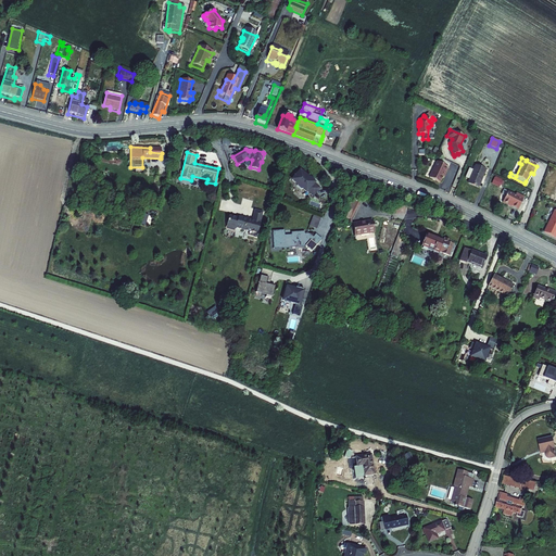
[(429,177),(440,182),(444,174),(445,174),(449,167),(437,162),(429,177)]
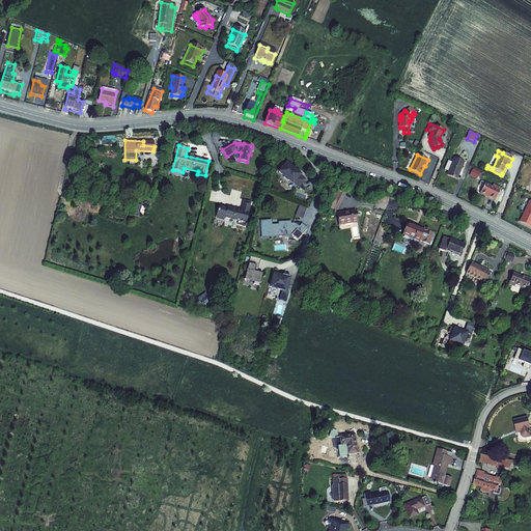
[(447,175),(456,179),(464,163),(454,159),(452,163),(448,161),(444,170),(448,171),(447,175)]
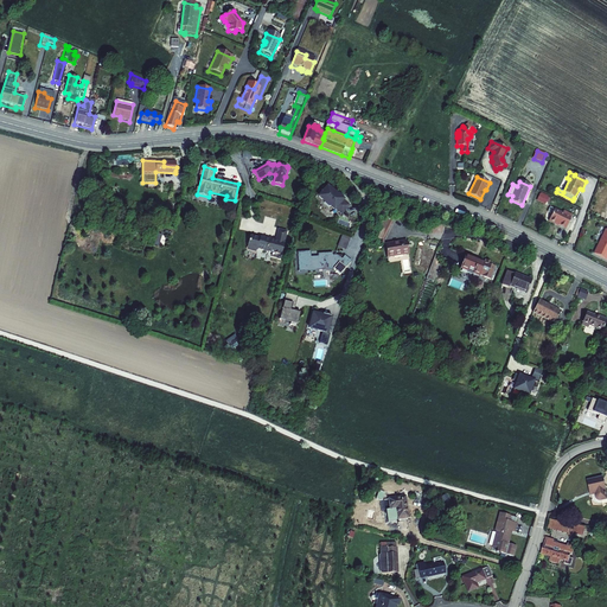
[(332,191),(326,186),(323,190),(324,191),(319,197),(324,200),(324,203),(328,208),(330,206),(334,209),(340,213),(344,210),(345,211),(350,205),(339,197),(339,196),(337,196),(336,195),(333,193),(331,192),(332,191)]
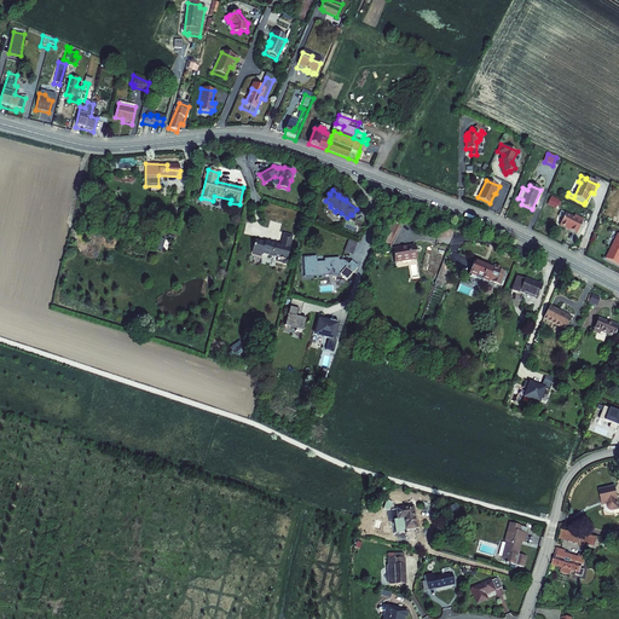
[(393,219),(400,223),(409,223),(410,218),(404,217),(397,212),(393,219)]
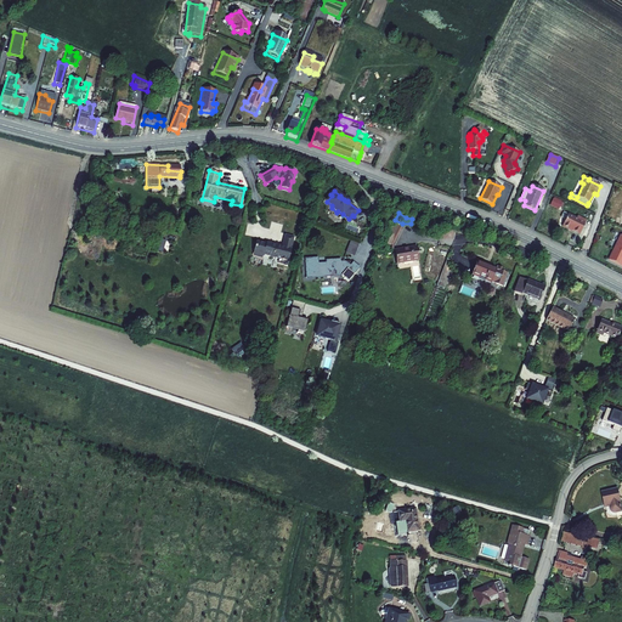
[(580,235),(586,221),(577,216),(576,219),(569,214),(564,224),(561,226),(572,232),(572,231),(580,235)]
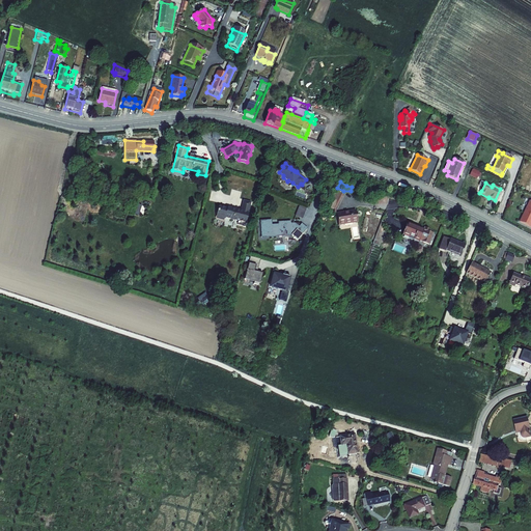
[(335,207),(343,191),(337,188),(329,203),(335,207)]
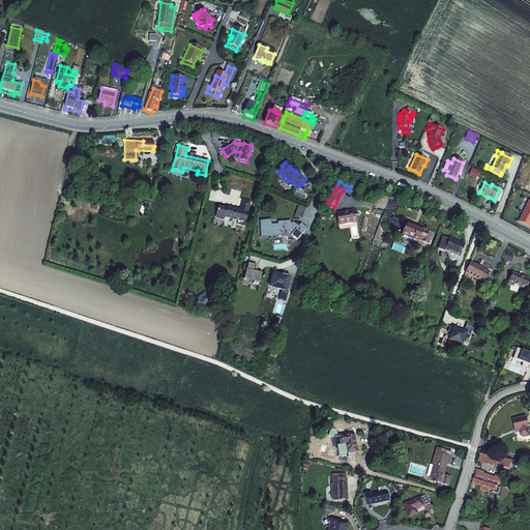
[(463,199),(476,206),(478,203),(465,196),(463,199)]
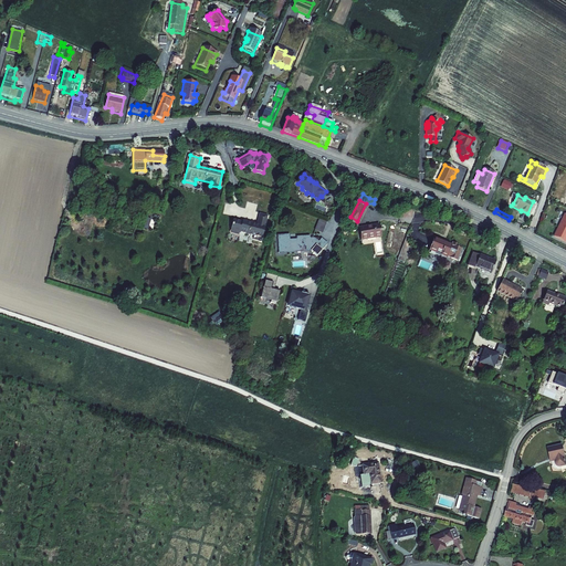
[(242,222),(233,220),(233,221),(231,228),(230,231),(232,231),(231,232),(239,234),(239,233),(240,233),(240,232),(253,237),(253,239),(261,241),(261,238),(262,239),(264,228),(268,216),(260,213),(257,226),(242,221),(242,222)]
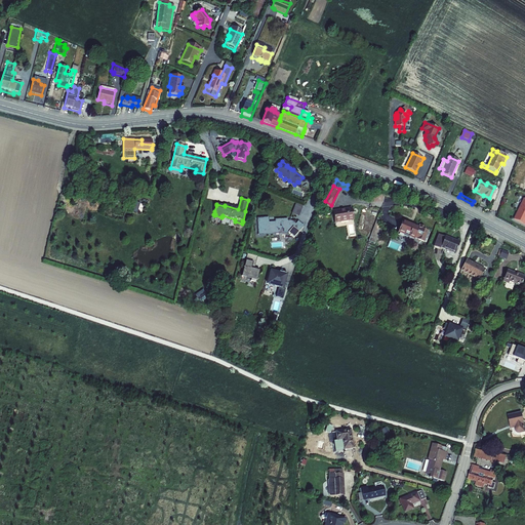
[(514,219),(524,225),(524,199),(514,219)]
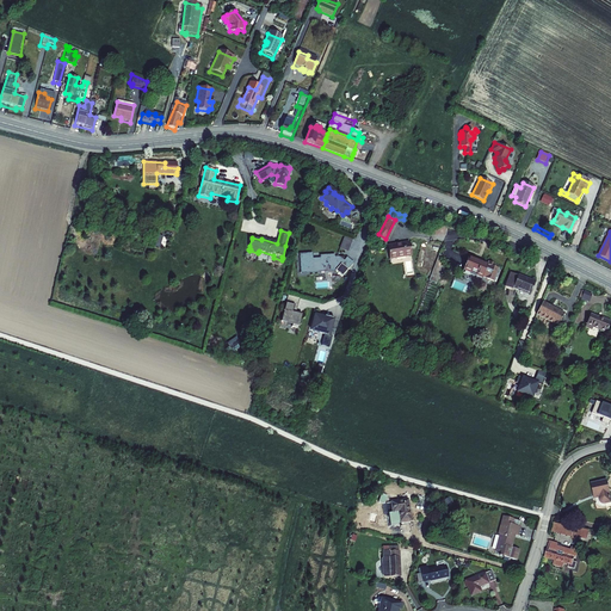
[(347,252),(352,239),(344,236),(339,248),(347,252)]
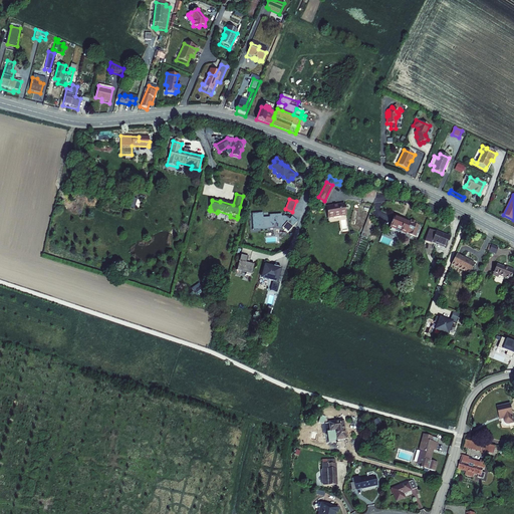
[(328,218),(345,215),(344,204),(326,207),(328,218)]
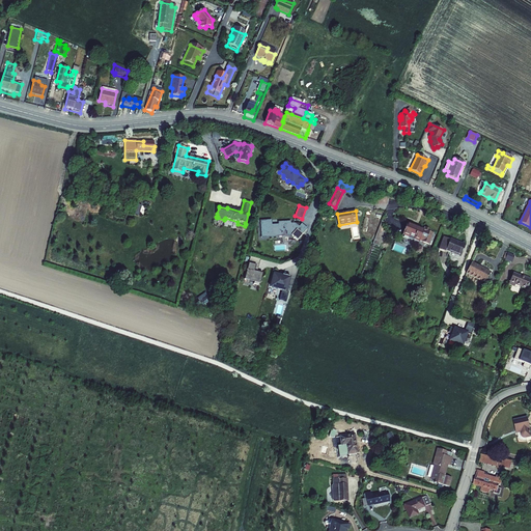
[(267,233),(267,238),(291,235),(298,241),(307,229),(301,224),(299,227),(295,224),(290,224),(290,222),(282,223),(283,225),(278,225),(271,226),(271,221),(260,222),(261,234),(267,233)]
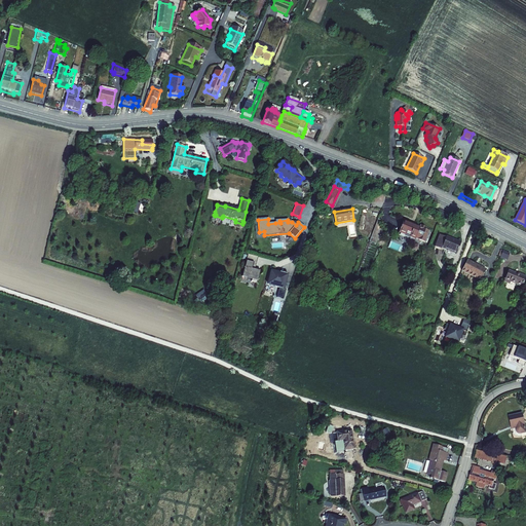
[(410,237),(425,242),(429,231),(425,229),(426,227),(420,225),(419,227),(404,221),(399,232),(405,235),(404,236),(410,238),(410,237)]
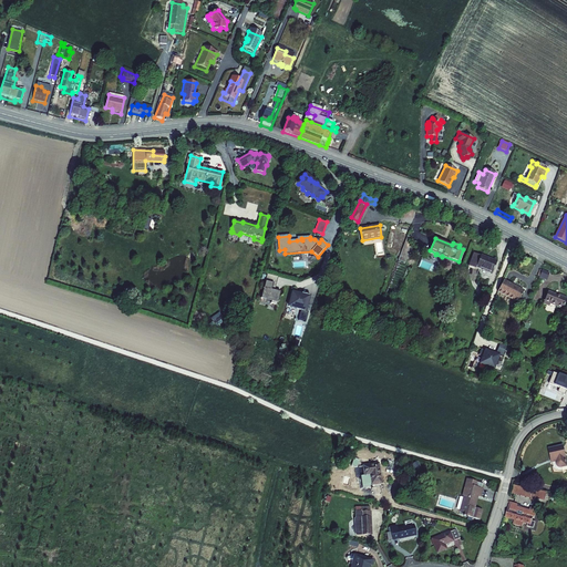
[(404,246),(400,260),(406,263),(411,248),(404,246)]
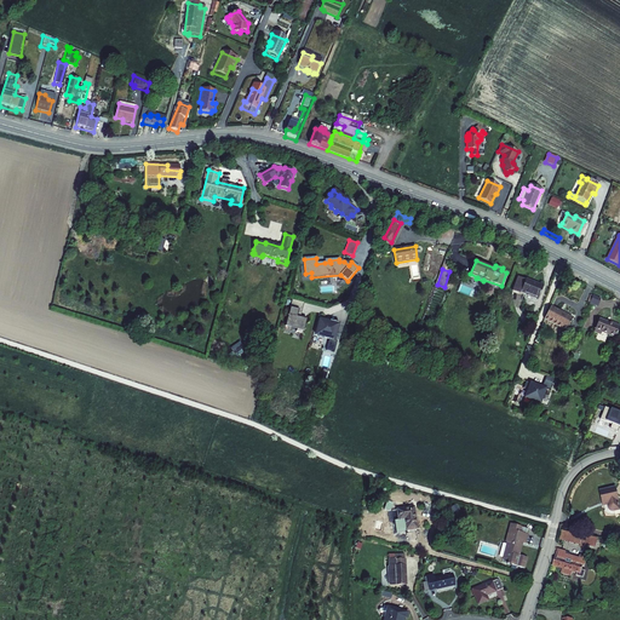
[(543,287),(517,277),(512,291),(520,294),(521,292),(538,299),(543,287)]
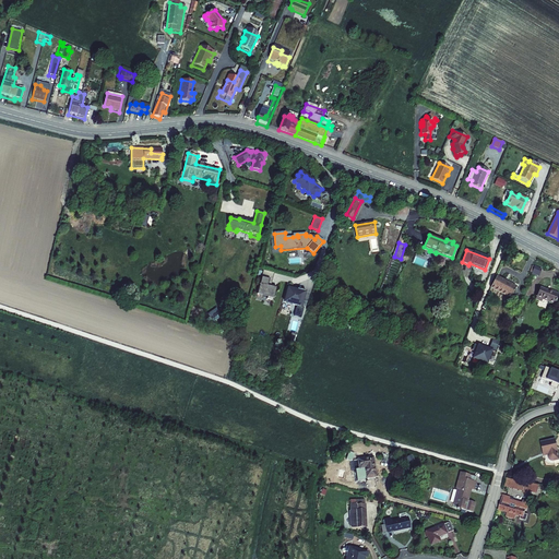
[(542,270),(534,266),(532,273),(537,275),(538,273),(539,274),(542,270)]
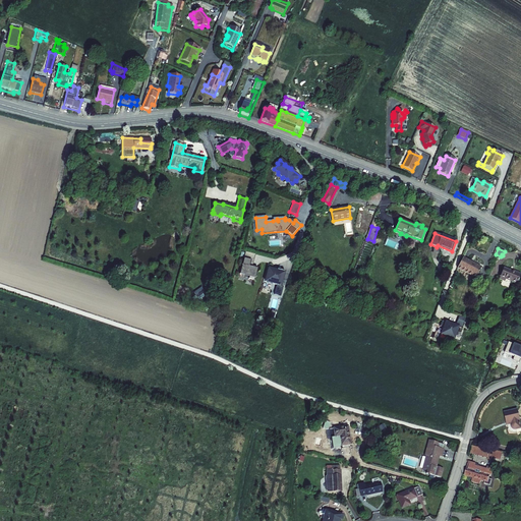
[(462,257),(457,269),(475,279),(481,268),(462,257)]
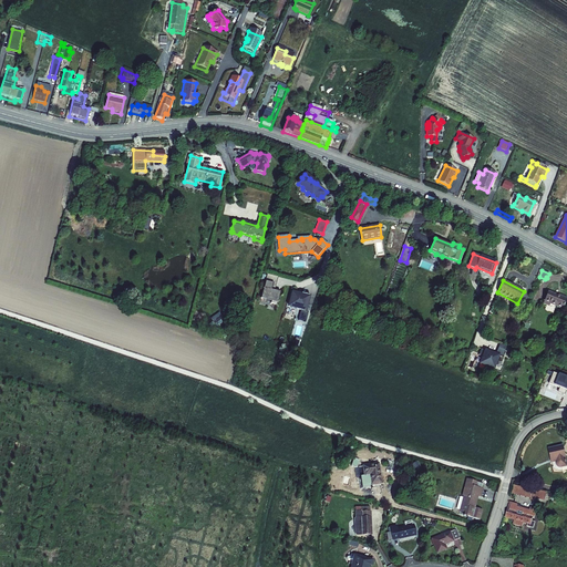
[(265,281),(260,298),(271,301),(270,303),(277,305),(279,294),(270,291),(272,284),(265,281)]
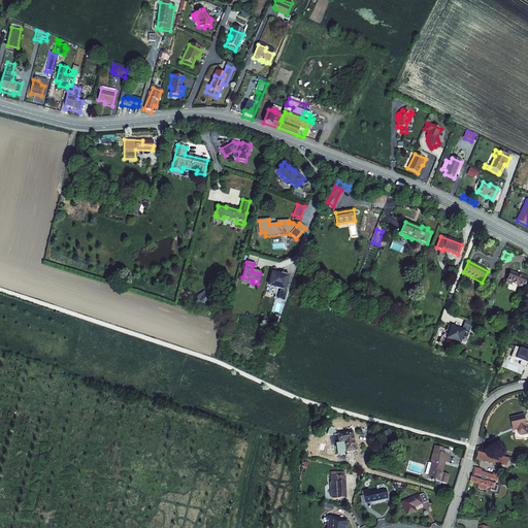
[(521,275),(509,271),(506,281),(513,284),(524,288),(527,277),(522,274),(521,275)]
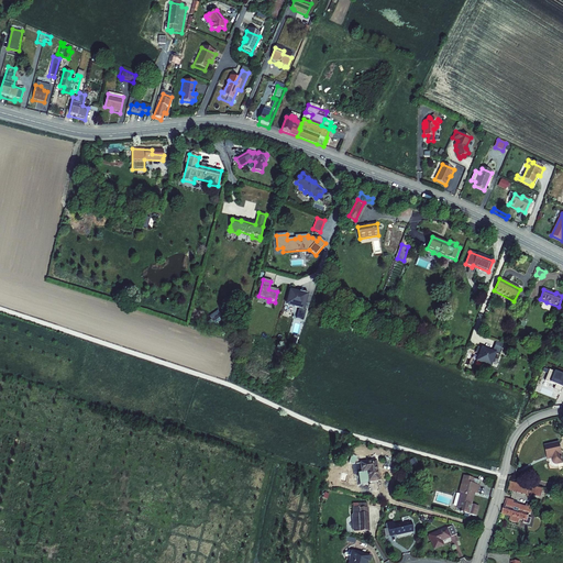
[(308,294),(299,291),(299,294),(295,293),(296,291),(290,290),(286,305),(296,307),(302,309),(305,302),(308,294)]
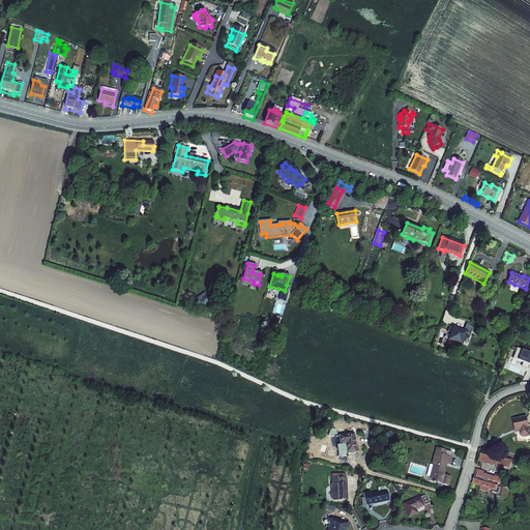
[(470,334),(472,328),(465,325),(463,331),(449,326),(447,331),(451,333),(448,340),(455,343),(454,346),(461,348),(466,333),(470,334)]
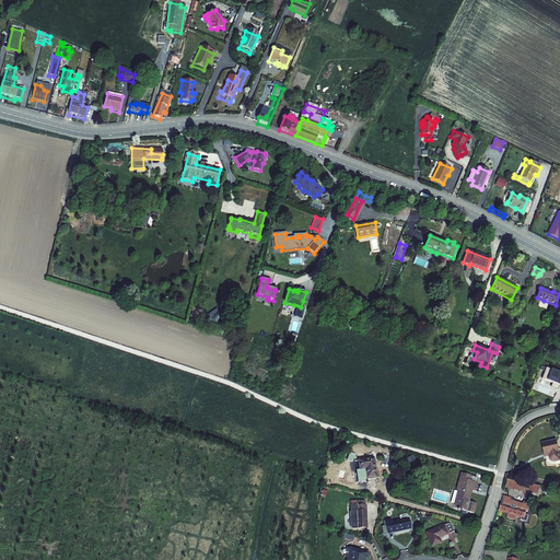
[(559,385),(559,373),(546,368),(541,378),(551,382),(559,385)]
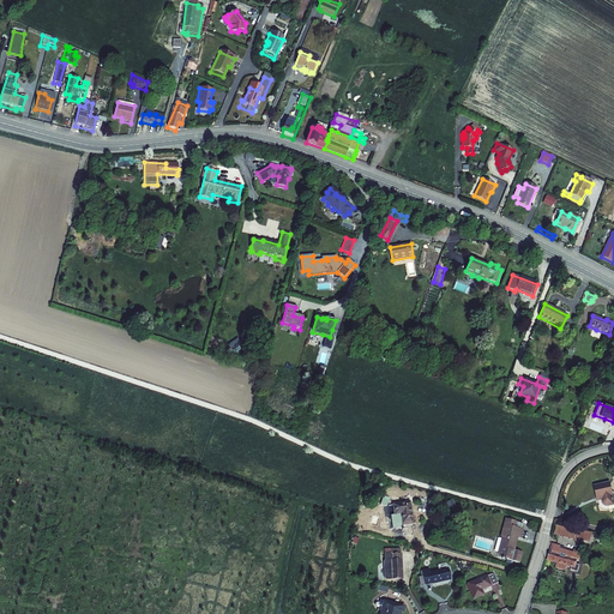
[(601,497),(602,500),(599,501),(600,506),(599,506),(600,509),(603,511),(603,510),(607,511),(608,511),(608,507),(613,506),(613,504),(609,483),(595,487),(597,498),(601,497)]
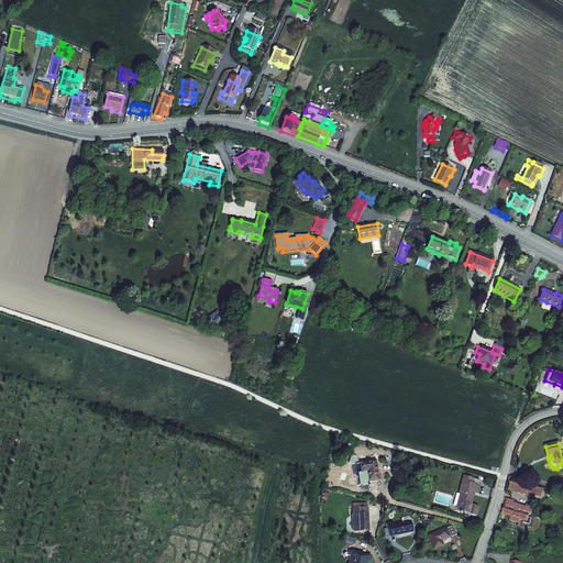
[(378,479),(375,461),(361,463),(362,473),(366,472),(368,482),(378,479)]
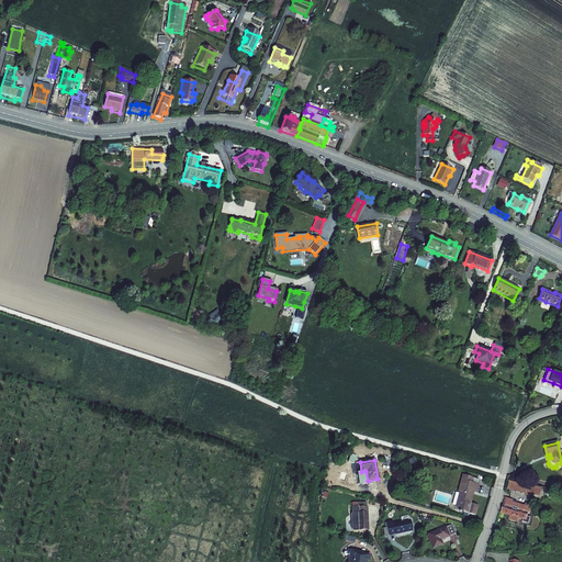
[(472,478),(463,474),(456,506),(460,507),(460,512),(475,514),(478,504),(471,503),(473,491),(478,492),(480,483),(471,480),(472,478)]
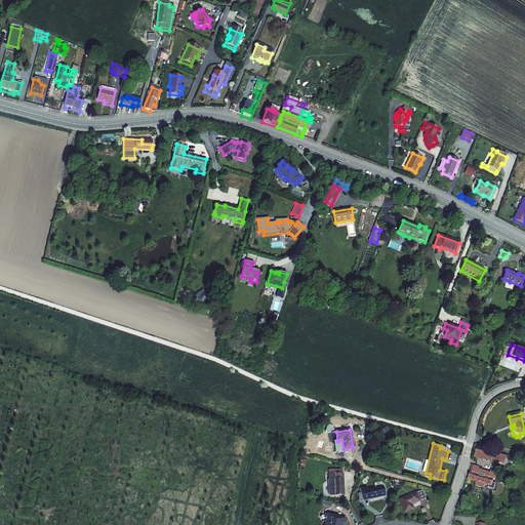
[(495,460),(501,462),(506,460),(507,456),(500,455),(500,456),(476,450),(474,457),(491,461),(492,460),(495,460)]
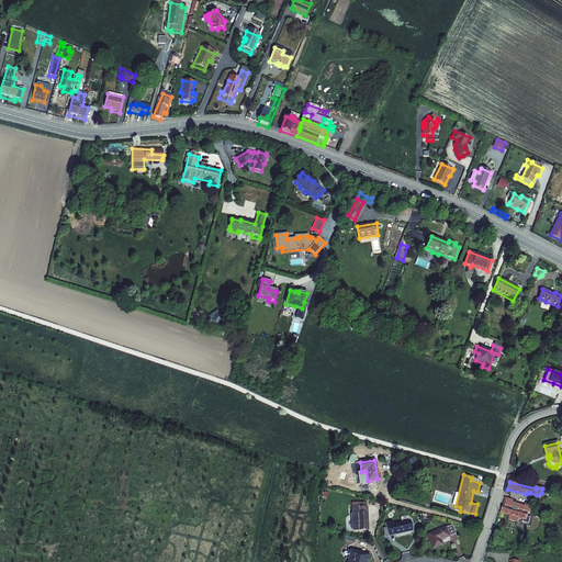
[(503,506),(501,513),(509,516),(519,518),(523,519),(526,520),(527,517),(528,514),(529,514),(532,506),(526,504),(525,506),(516,504),(517,502),(507,498),(505,506),(503,506)]
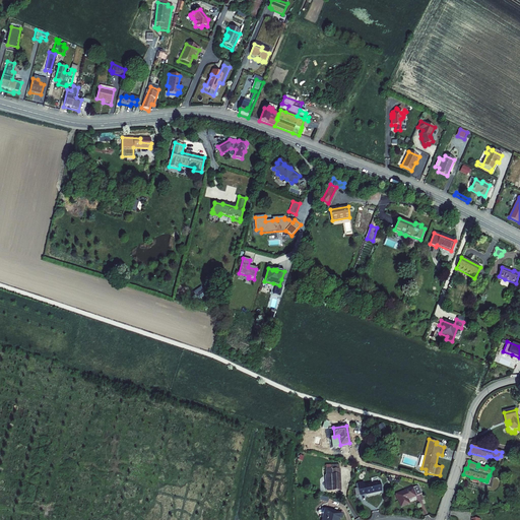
[(340,491),(339,469),(331,469),(330,465),(325,465),(326,475),(325,476),(326,490),(327,492),(337,491),(337,492),(340,492),(340,491)]
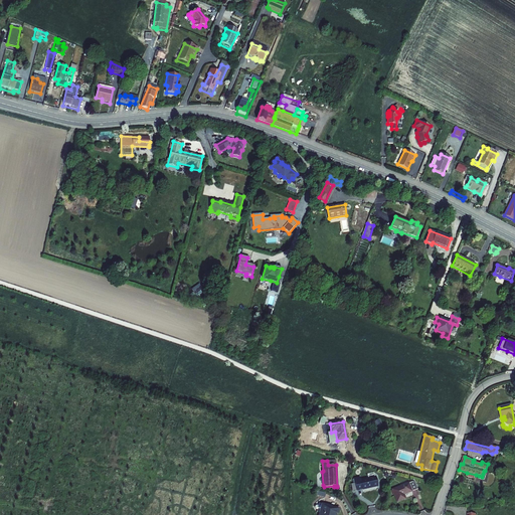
[(355,483),(356,490),(362,489),(362,490),(377,486),(375,477),(360,481),(359,478),(354,479),(355,483)]
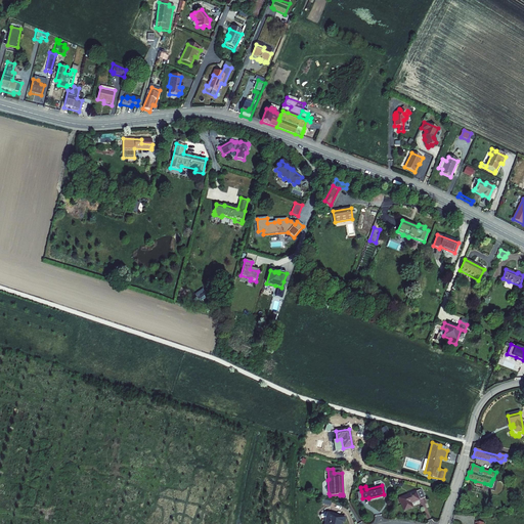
[(410,504),(425,497),(423,491),(420,490),(399,498),(404,511),(412,508),(410,504)]
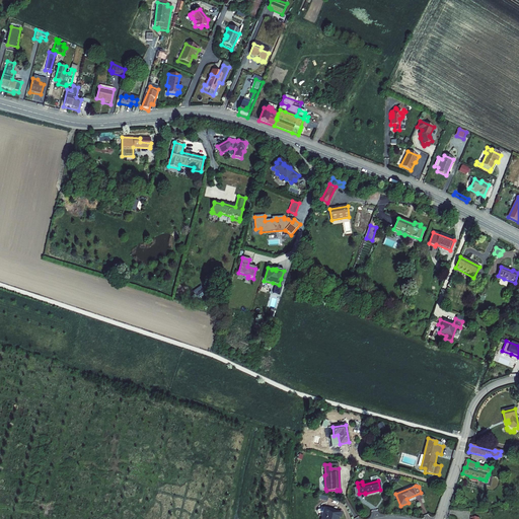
[(320,518),(338,518),(339,518),(340,518),(342,513),(321,508),(320,510),(319,514),(318,516),(321,517),(320,518)]
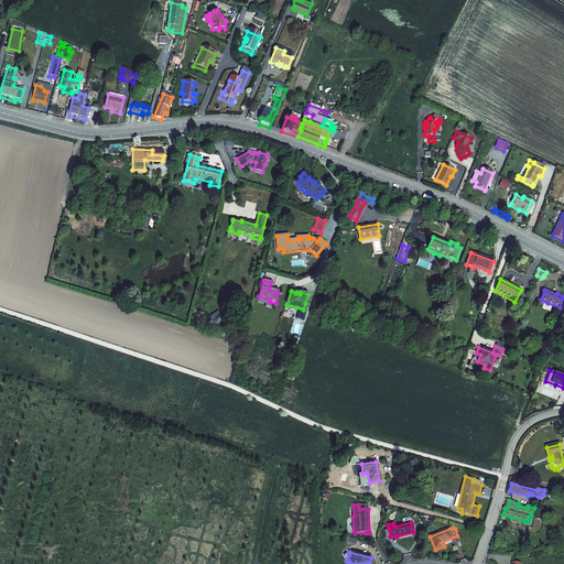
All buildings are outlined.
